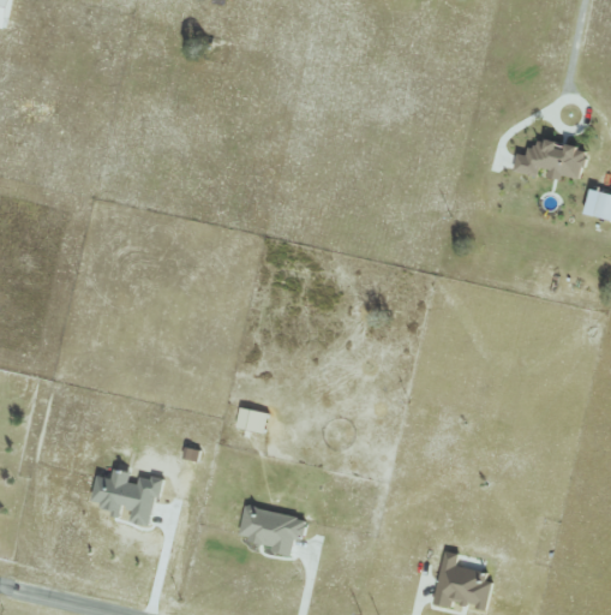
[(576,180),(583,149),(531,138),(527,157),(515,155),(511,172),(539,178),(540,173),(576,180)]
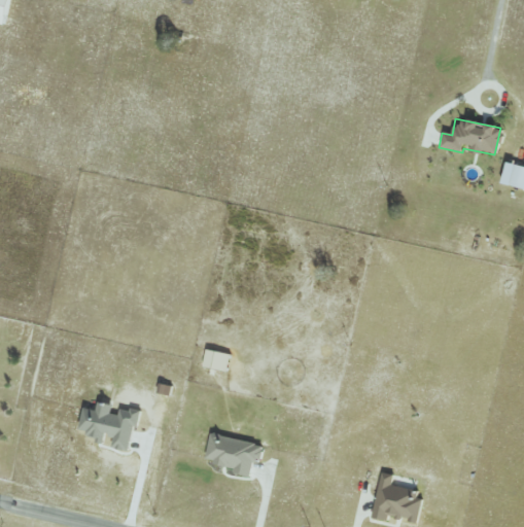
[(523,167),(504,162),(499,183),(523,189),(523,167)]
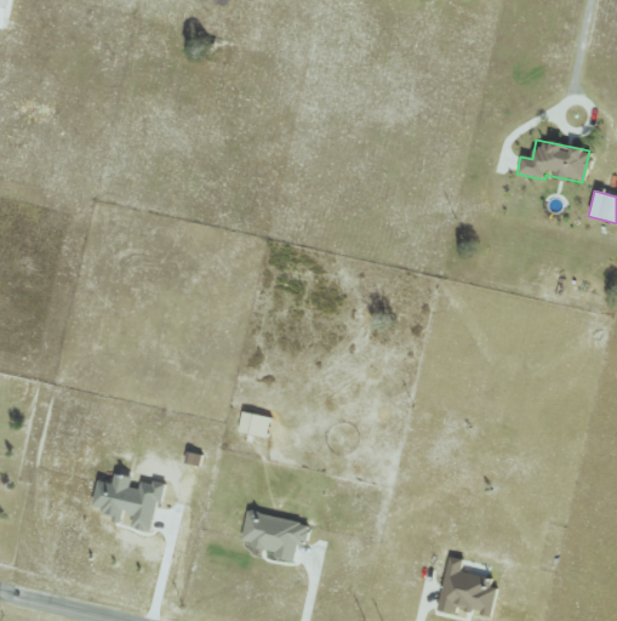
[(236,431),(264,437),(269,417),(240,410),(236,431)]
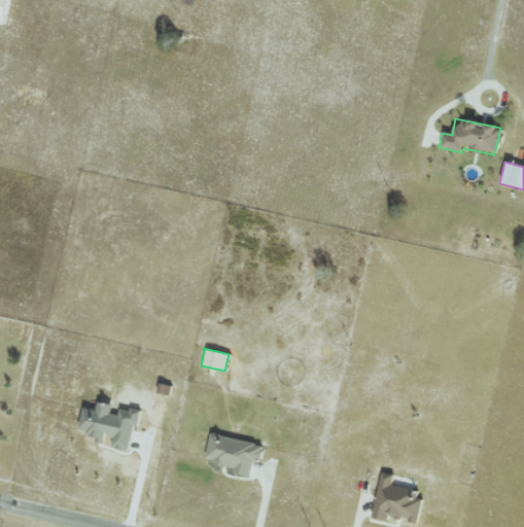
[(125,450),(137,413),(119,407),(116,415),(108,412),(109,408),(96,403),(94,411),(83,407),(75,431),(101,440),(103,434),(112,437),(109,446),(125,450)]
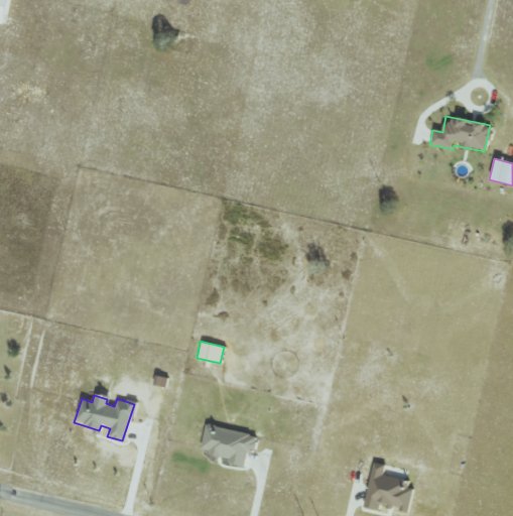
[(242,464),(246,450),(252,453),(256,436),(206,421),(197,450),(242,464)]
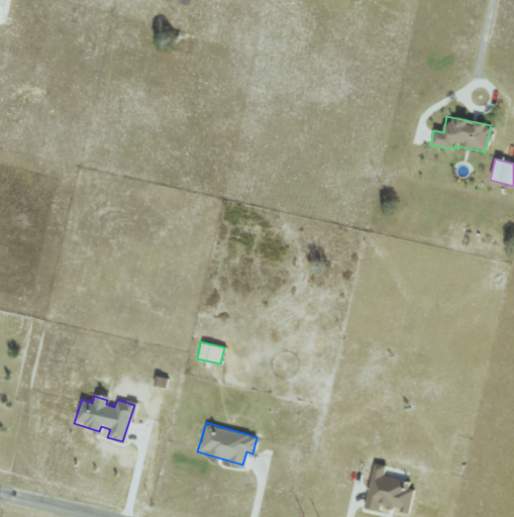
[(363,508),(379,511),(380,507),(408,512),(413,483),(381,476),(383,466),(372,463),(363,508)]
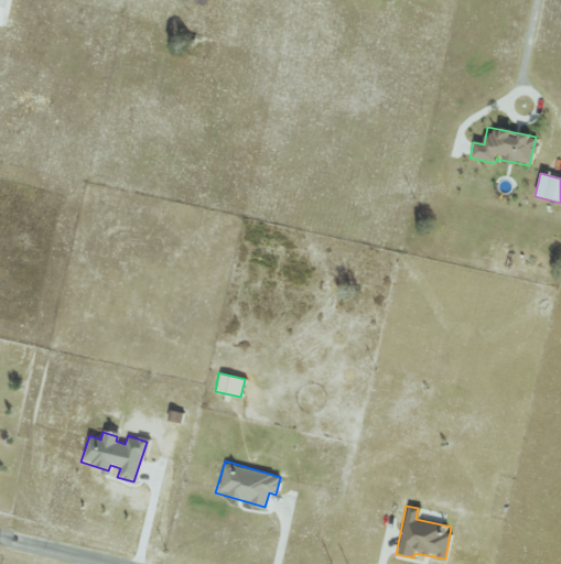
All buildings are outlined.
